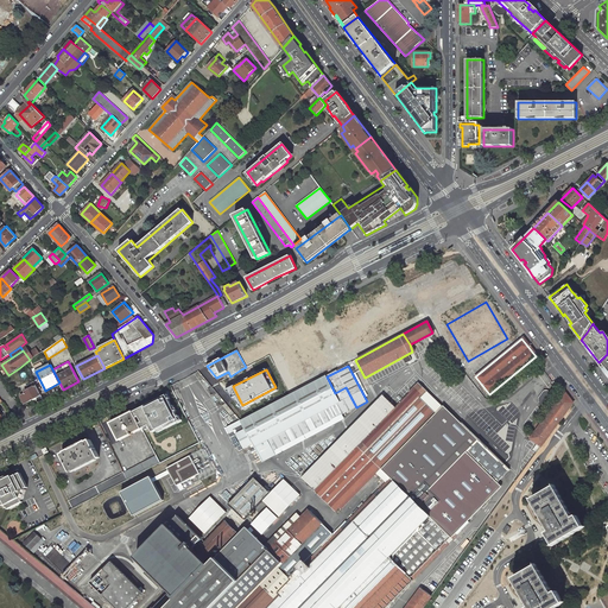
[(327,375),(290,394),(263,409),(240,420),(226,428),(229,432),(234,430),(235,429),(238,432),(236,434),(244,449),(249,445),(251,448),(254,445),(254,448),(261,460),(274,453),(273,451),(346,412),(356,407),(346,387),(335,393),(327,377),(327,375)]
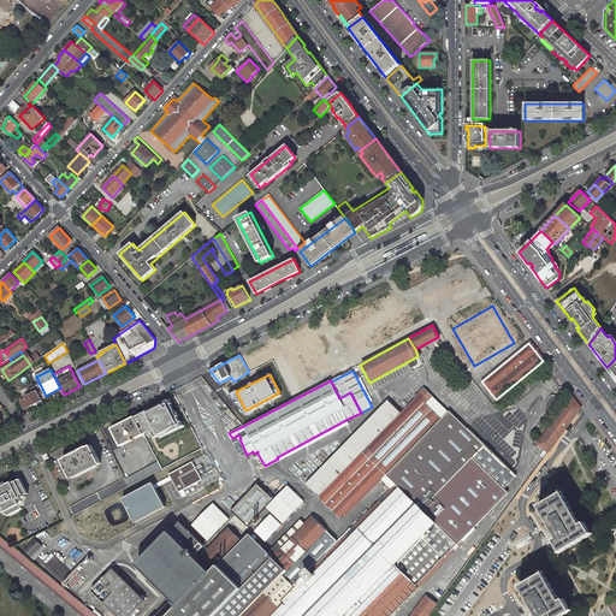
[(41,401),(34,386),(27,390),(29,395),(25,397),(25,398),(21,401),(25,409),(41,401)]
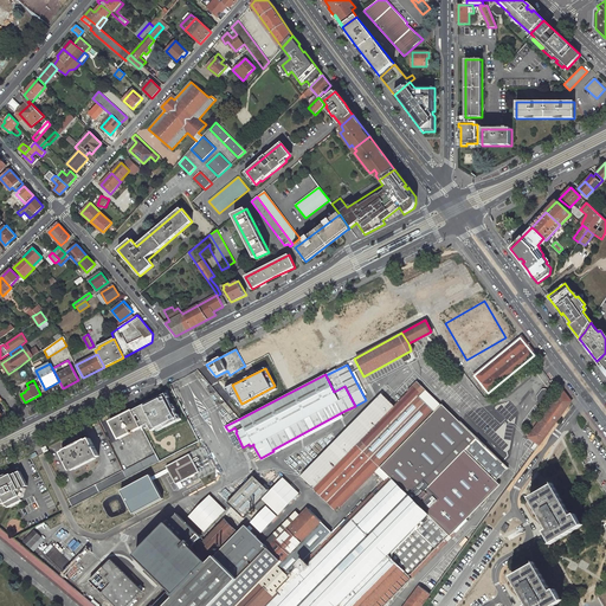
[(425,389),(417,381),(394,405),(389,401),(391,399),(388,397),(387,398),(381,393),(301,476),(334,509),(380,463),(432,410),(418,397),(425,389)]
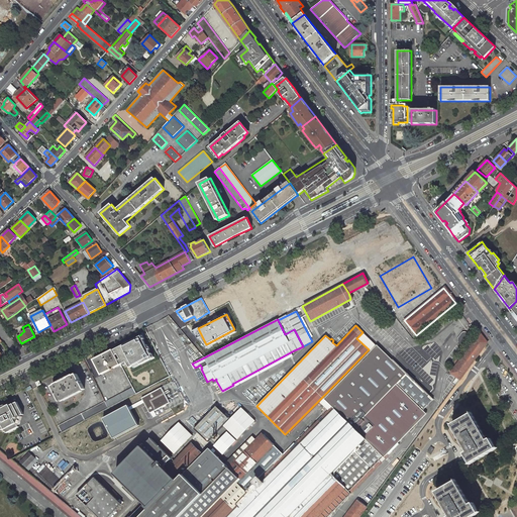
[(375,343),(363,332),(356,338),(369,349),(375,343)]
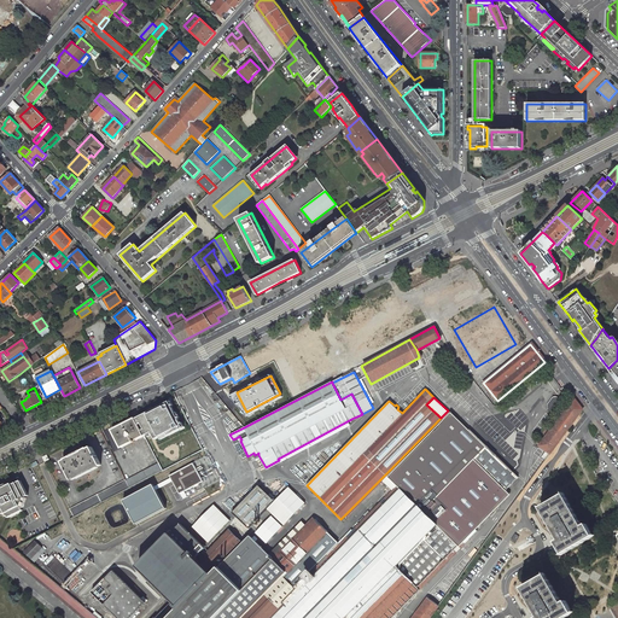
[(583,409),(575,398),(540,445),(546,450),(543,454),(548,456),(583,409)]
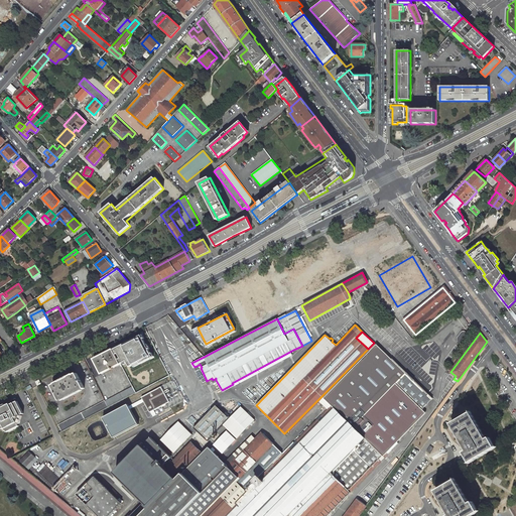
[(462,345),(469,336),(465,333),(462,333),(458,338),(459,340),(458,342),(462,345)]
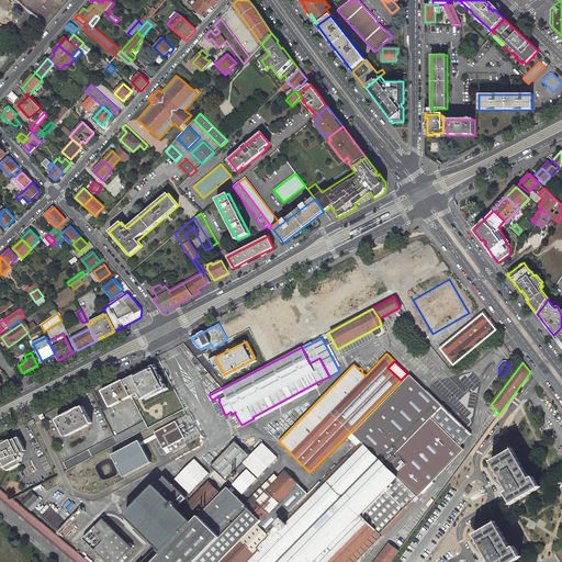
[(123,380),(123,381),(131,396),(137,393),(141,400),(152,394),(153,396),(164,391),(163,389),(165,388),(161,381),(160,381),(158,377),(159,377),(155,367),(153,369),(152,367),(139,372),(141,374),(136,378),(135,375),(124,381),(123,380)]
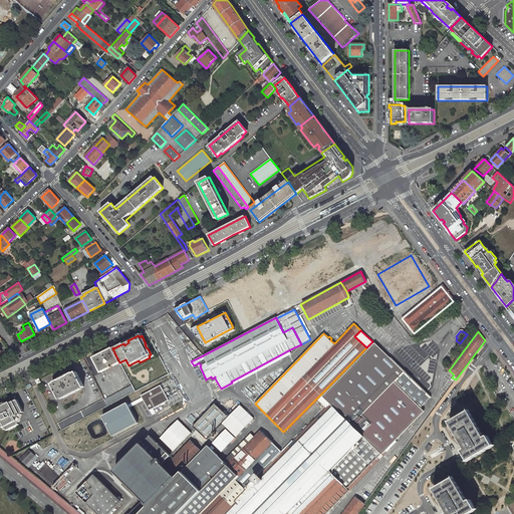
[(377,358),(384,351),(373,340),(372,341),(366,347),(322,393),(332,403),(376,357),(377,358)]
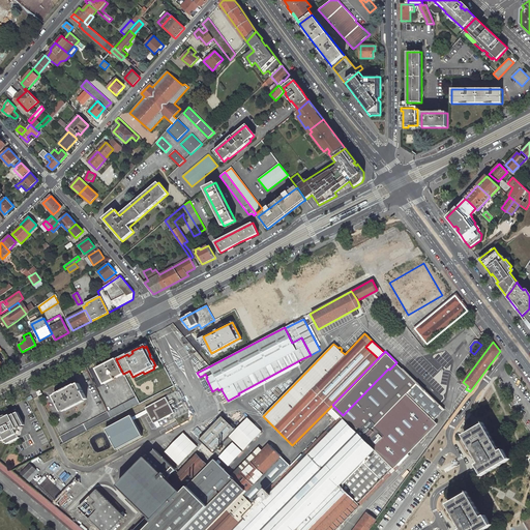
[(195,354),(201,361),(204,359),(198,352),(195,354)]
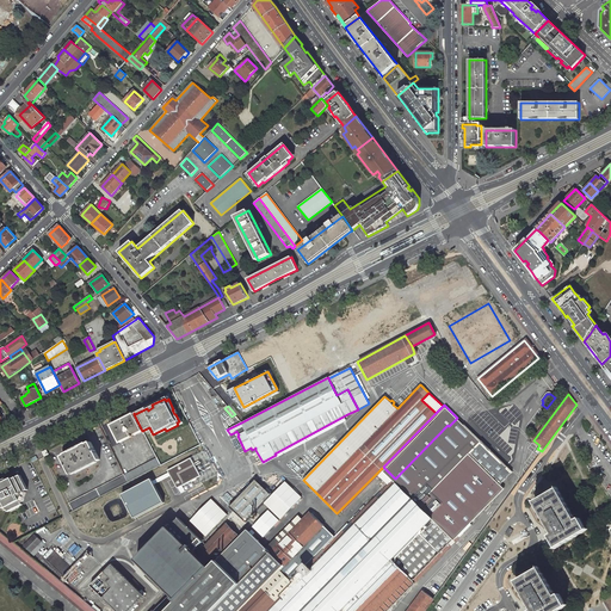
[(142,431),(134,414),(111,425),(119,443),(142,431)]
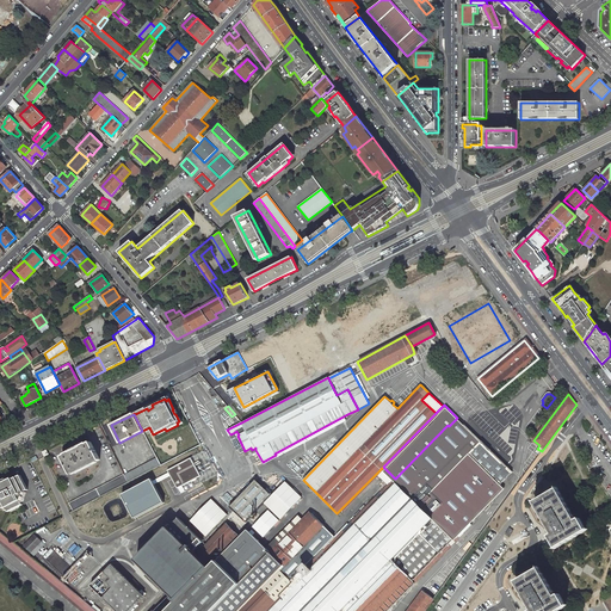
[(277,574),(240,610),(387,610),(480,517),(477,514),(499,492),(507,483),(504,480),(512,471),(464,425),(462,423),(457,418),(449,426),(448,425),(395,479),(337,538),(325,525),(277,574)]
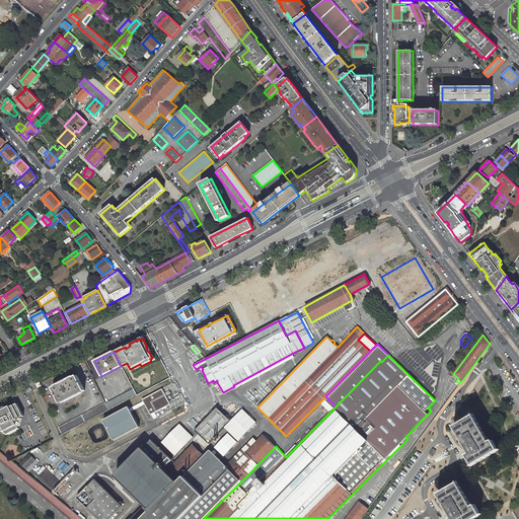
[(85,390),(77,375),(74,377),(74,376),(69,379),(61,384),(60,383),(56,386),(53,388),(60,403),(63,401),(64,402),(68,399),(77,394),(77,395),(82,392),(85,390)]
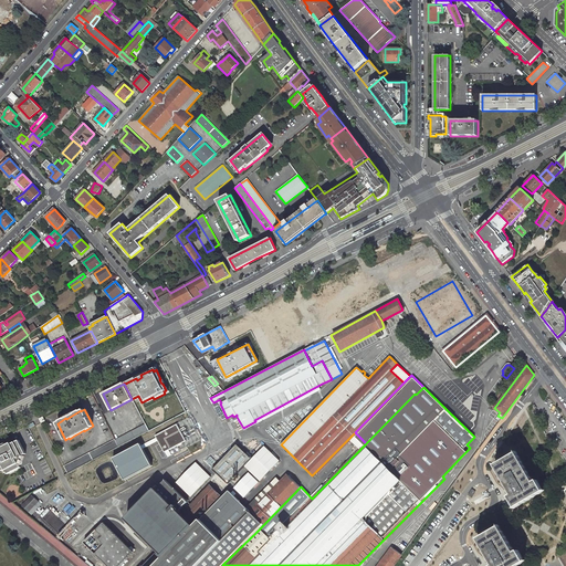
[(149,431),(145,423),(115,440),(118,447),(149,431)]
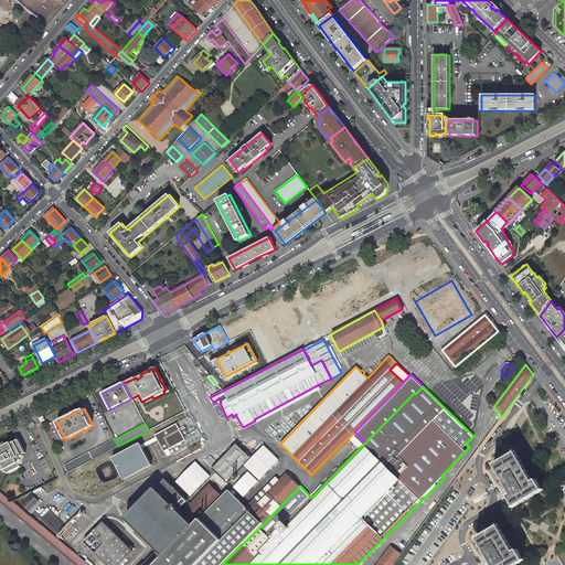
[(185,439),(177,424),(156,435),(164,451),(185,439)]
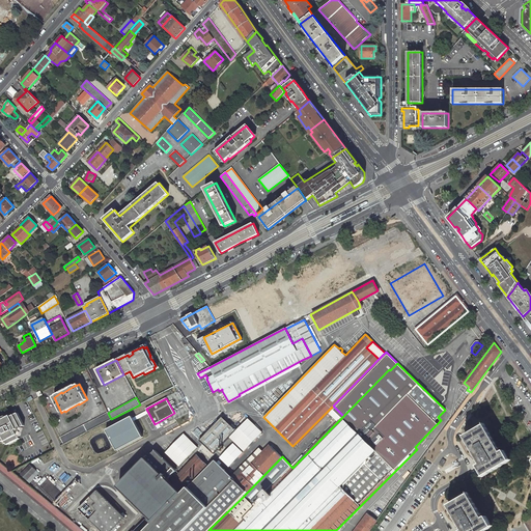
[(0,439),(5,442),(6,443),(7,445),(20,439),(19,437),(18,435),(21,427),(22,426),(24,425),(18,413),(14,415),(10,417),(10,418),(8,419),(7,417),(6,418),(5,418),(5,419),(5,420),(5,421),(5,422),(2,424),(1,422),(0,422),(0,421),(0,439)]
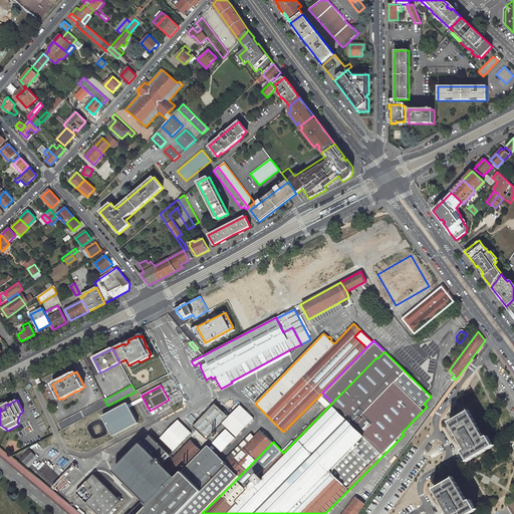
[(107,406),(104,400),(58,424),(61,430),(107,406)]
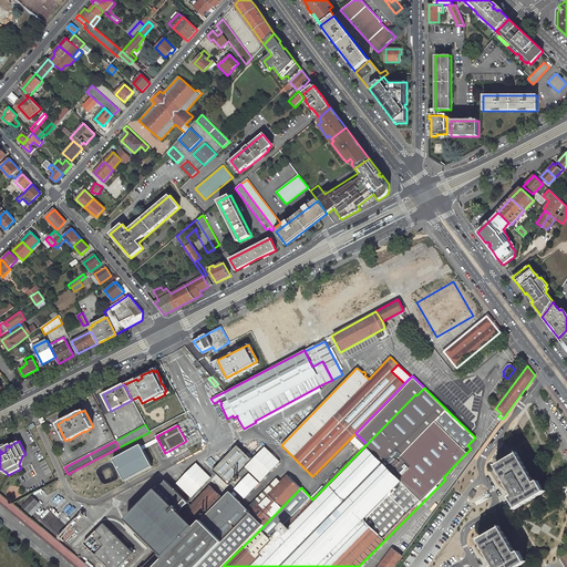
[(153,466),(141,444),(113,460),(125,481),(153,466)]
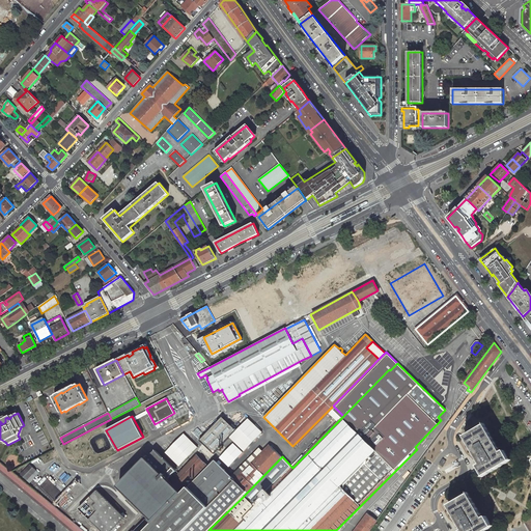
[(200,441),(214,454),(236,430),(222,417),(200,441)]
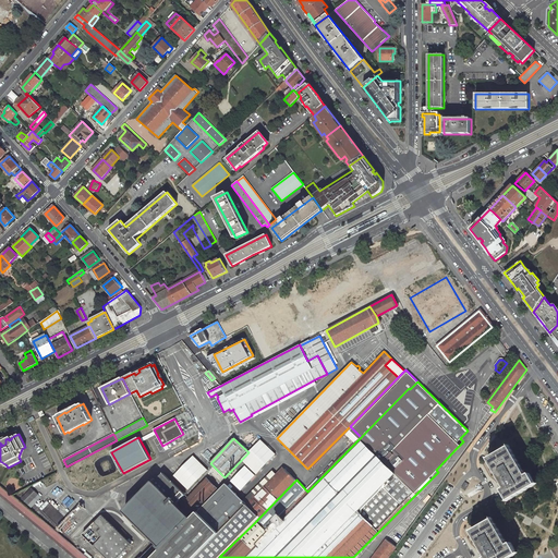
[(526,475),(509,447),(488,459),(506,487),(501,489),(508,500),(536,484),(530,473),(526,475)]
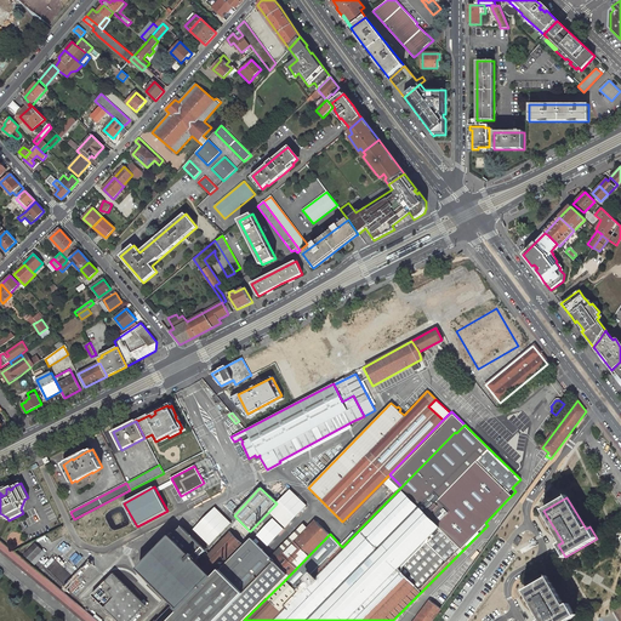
[(286,528),(296,517),(279,501),(269,511),(286,528)]
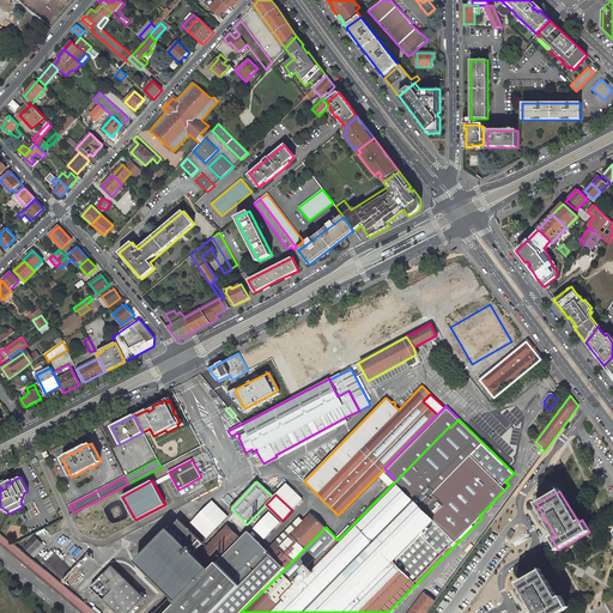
[(241,612),(278,576),(326,527),(313,515),(289,539),(285,534),(279,540),(283,545),(273,554),(272,554),(249,532),(219,563),(217,560),(240,538),(228,526),(208,545),(207,547),(204,544),(180,520),(170,529),(169,528),(137,562),(165,589),(171,596),(167,601),(155,612),(152,611),(150,612),(241,612)]
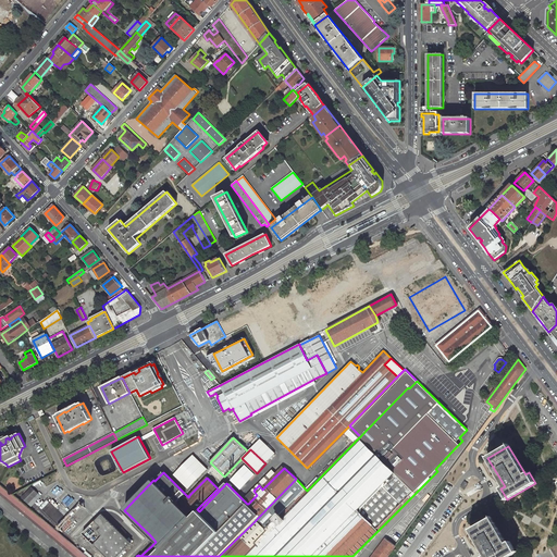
[(0,495),(73,556),(87,556),(12,494),(0,483),(0,495)]
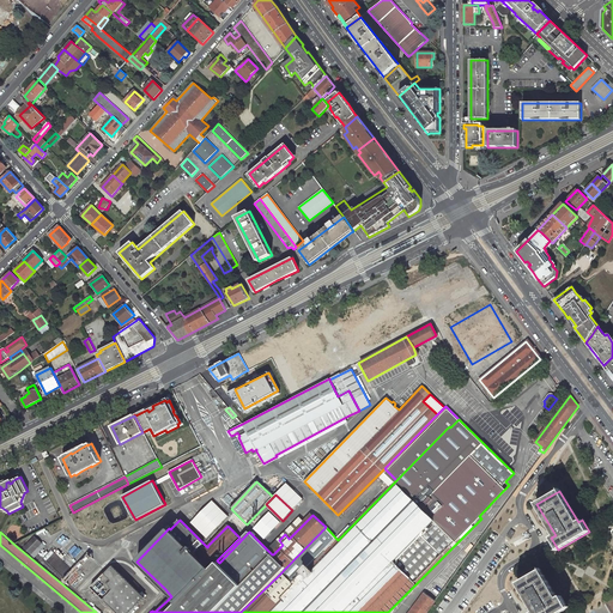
[(44,546),(35,536),(24,547),(35,557),(44,546)]
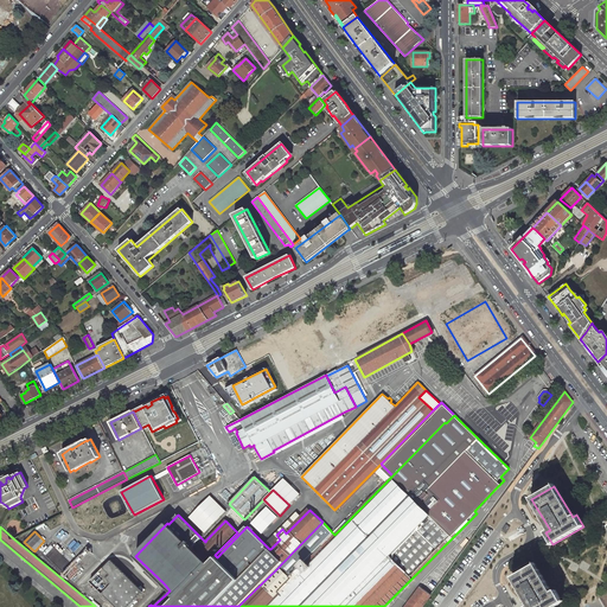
[(57,567),(69,568),(69,563),(66,563),(68,558),(58,557),(57,567)]
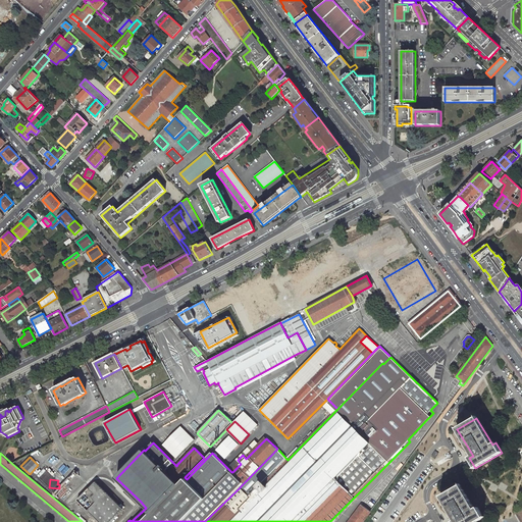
[(109,521),(123,509),(96,482),(77,501),(99,521),(109,521)]
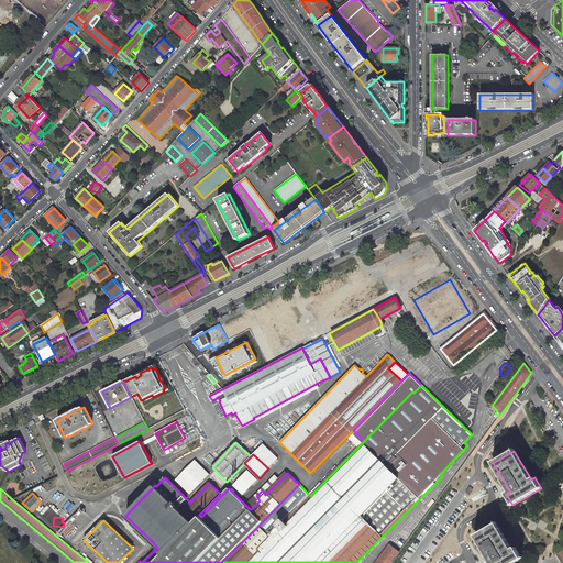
[(512,550),(497,523),(476,536),(490,562),(488,562),(512,562),(521,558),(516,548),(512,550)]
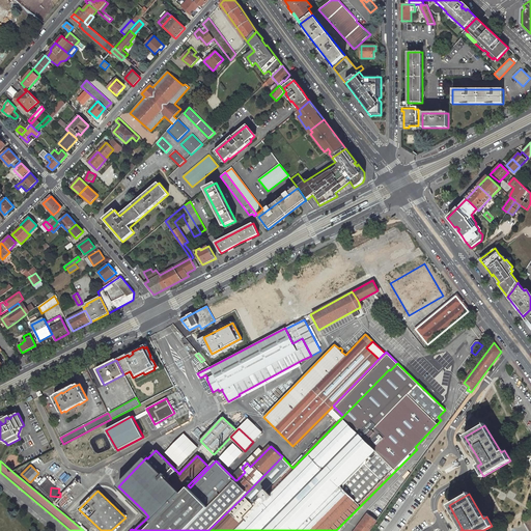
[(368,530),(376,520),(367,513),(354,530),(368,530)]
